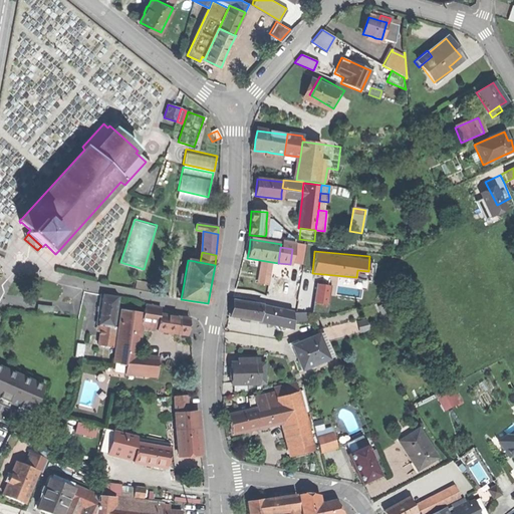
[(315,281),(314,310),(329,311),(331,282),(315,281)]
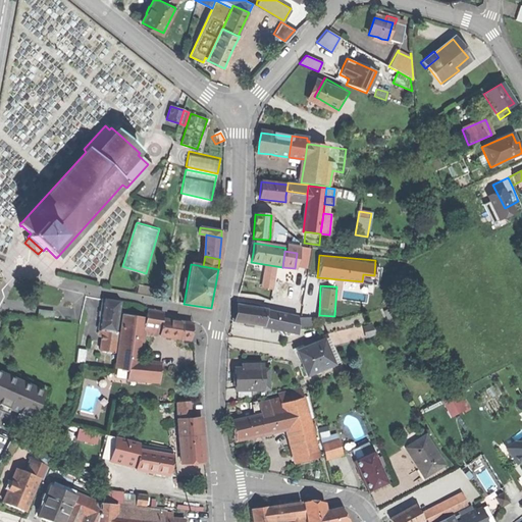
[(110,301),(102,300),(98,329),(103,330),(115,331),(119,302),(110,301)]
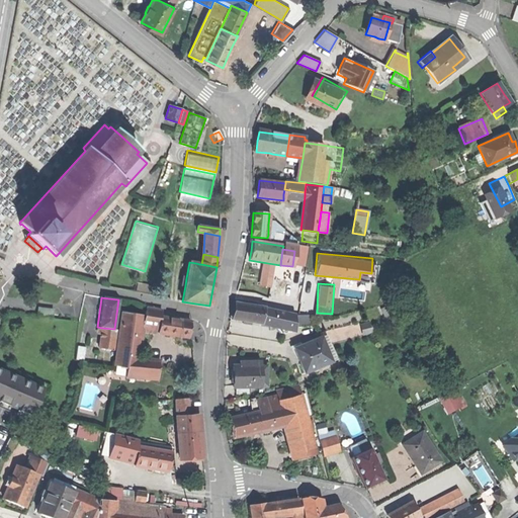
[(249,321),(261,323),(263,308),(259,307),(251,306),(247,305),(235,303),(233,310),(232,318),(244,320),(249,321)]
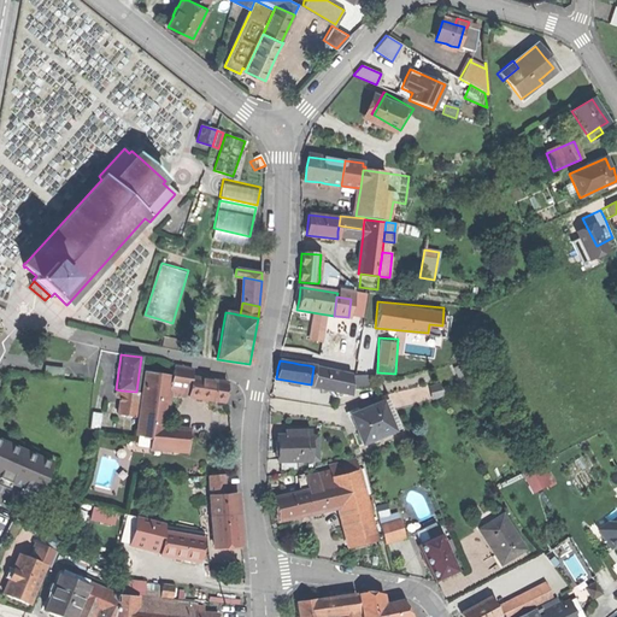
[(46,366),(45,376),(62,378),(63,369),(46,366)]
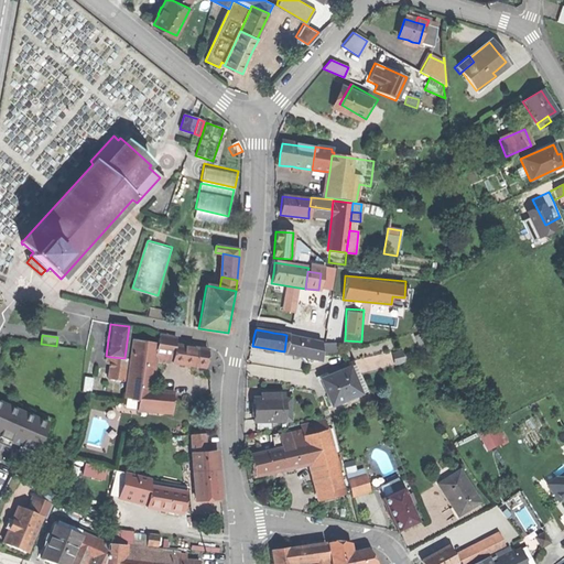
[(154,359),(172,362),(174,345),(175,337),(158,335),(156,343),(154,359)]
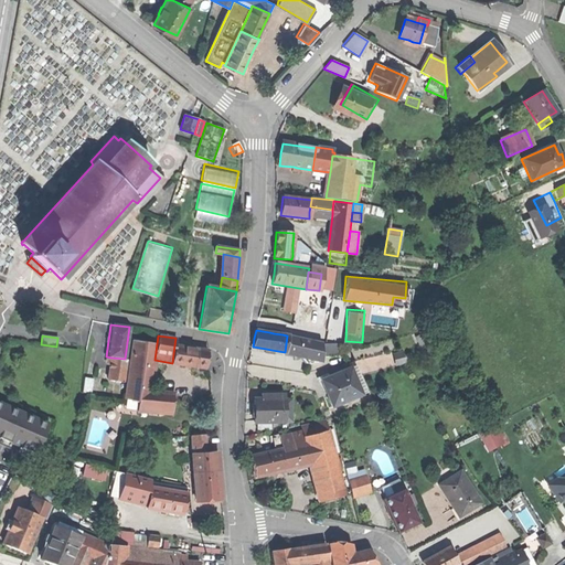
[(299,338),(287,336),(285,352),(285,353),(296,355),(299,338)]
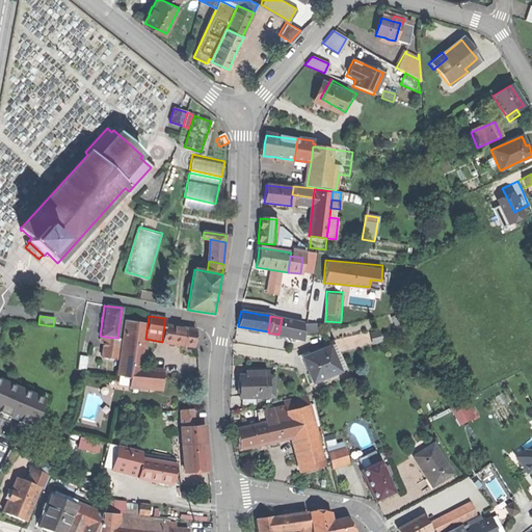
[(302,323),(282,318),(278,335),(282,336),(300,340),(301,333),(302,323)]
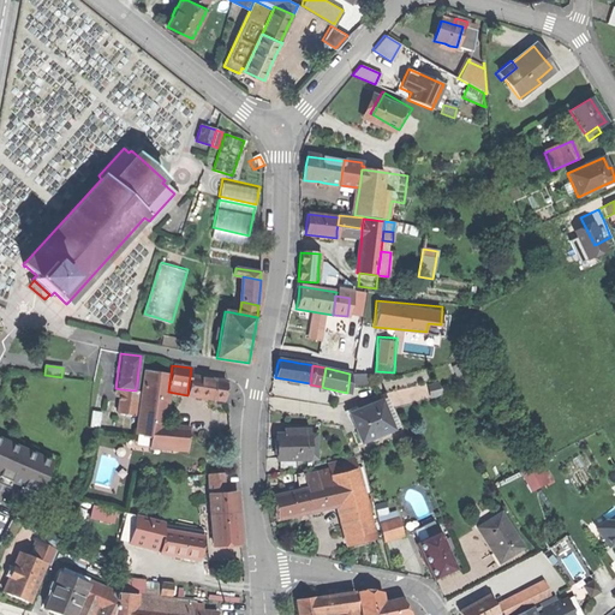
[(165,424),(168,392),(171,374),(144,370),(136,433),(151,435),(162,436),(165,424)]
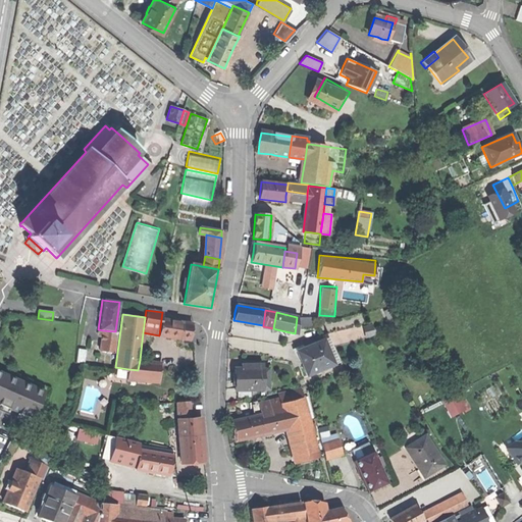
[(314,320),(297,317),(296,326),(313,329),(314,320)]
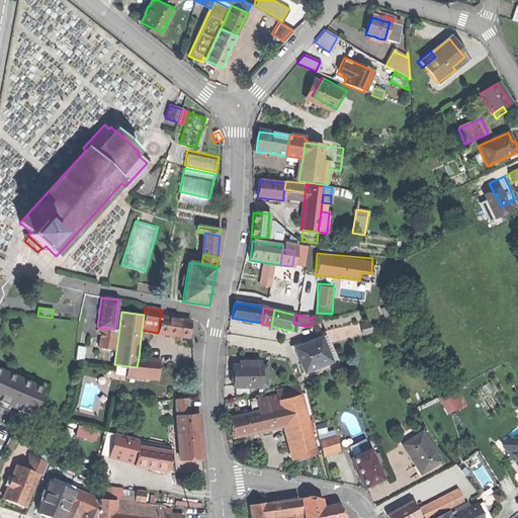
[(190,321),(160,317),(158,333),(187,338),(189,329),(190,321)]
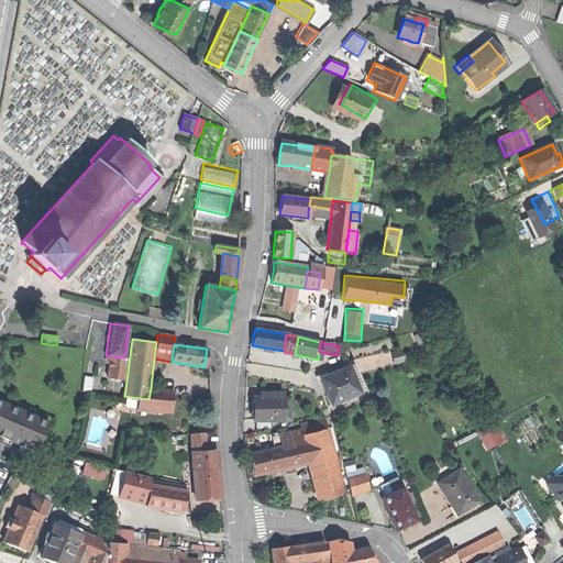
[(389,354),(393,364),(400,362),(398,352),(389,354)]
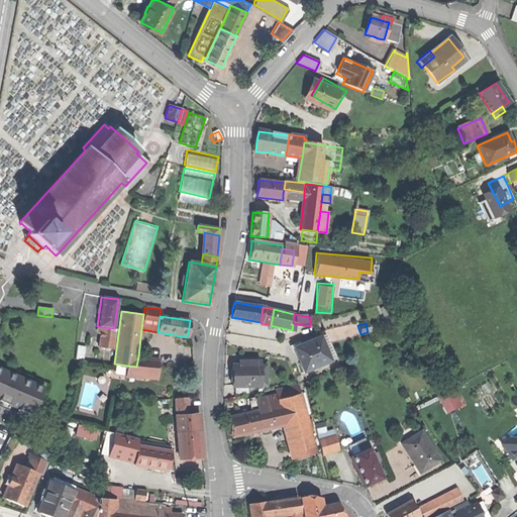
[(280,335),(292,330),(274,326),(277,332),(280,335)]
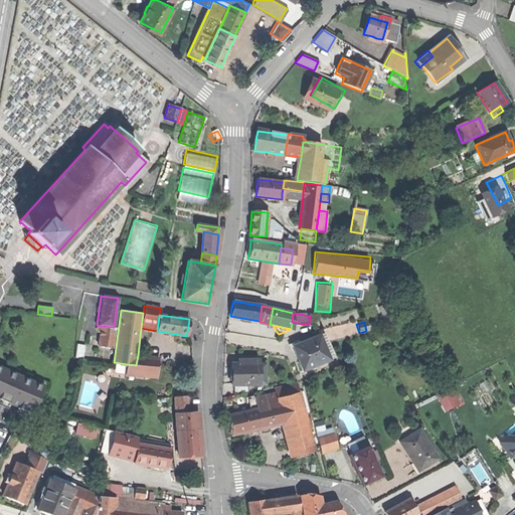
[(115,327),(114,327),(102,326),(99,345),(113,347),(115,327)]
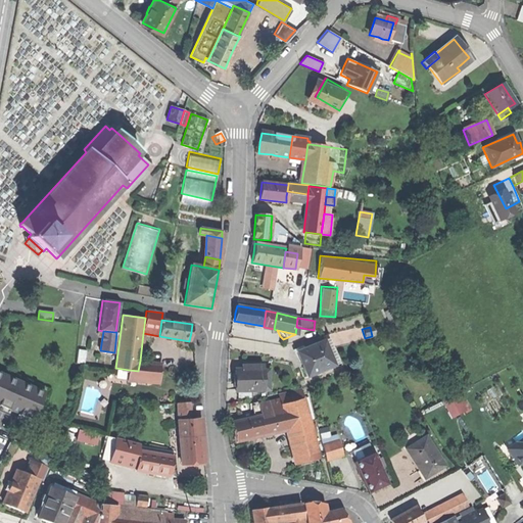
[(302,366),(306,376),(333,365),(326,346),(324,340),(301,349),(303,354),(298,357),(302,366)]
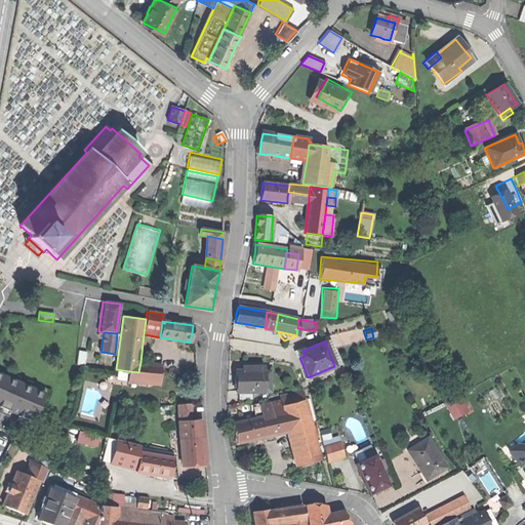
[(330,346),(327,348),(334,366),(338,365),(330,346)]
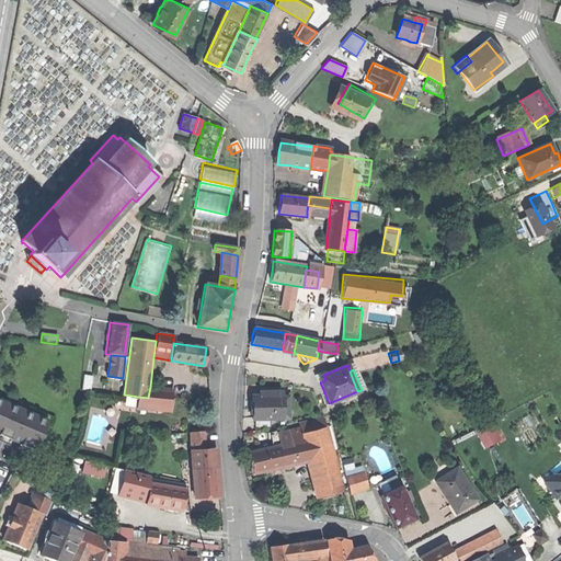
[(318,384),(320,382),(325,380),(323,375),(321,371),(313,375),(318,384)]
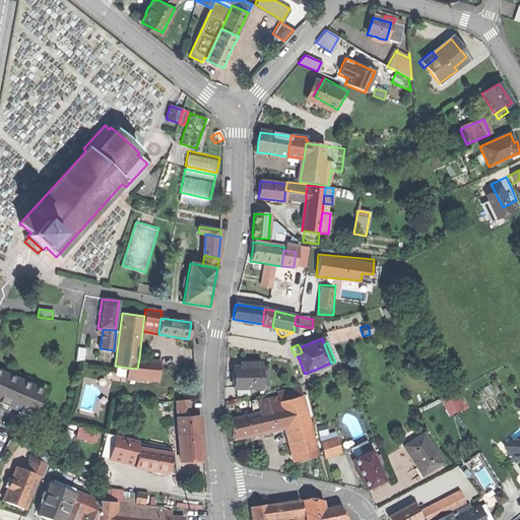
[(86,347),(78,346),(76,361),(84,362),(86,347)]
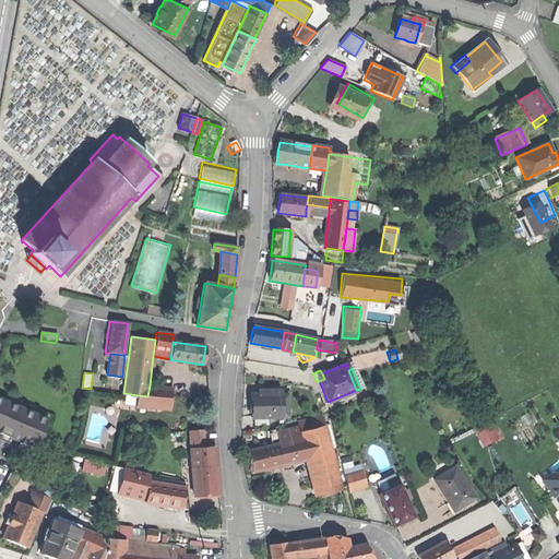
[(173,389),(150,385),(147,396),(138,395),(135,405),(169,409),(173,389)]
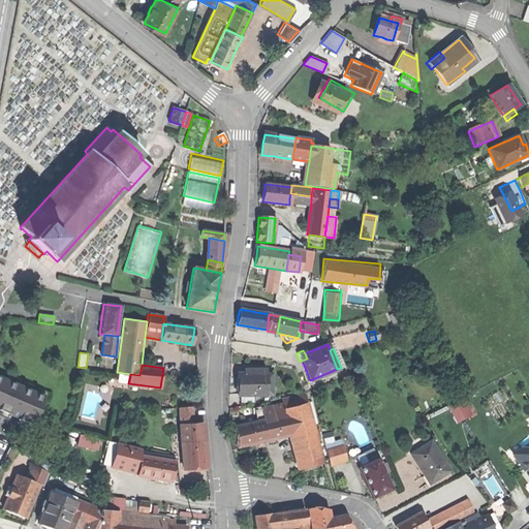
[(252,395),(266,395),(266,374),(266,370),(248,370),(248,374),(243,374),(237,374),(237,383),(237,395),(240,395),(252,395)]
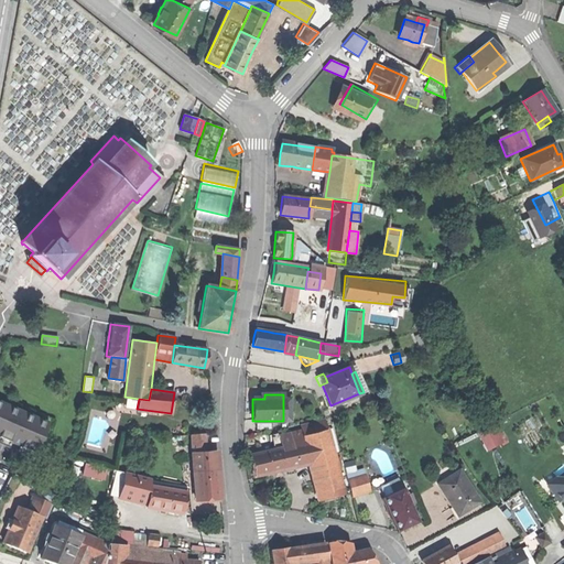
[(47,421),(0,400),(0,437),(34,453),(47,421)]
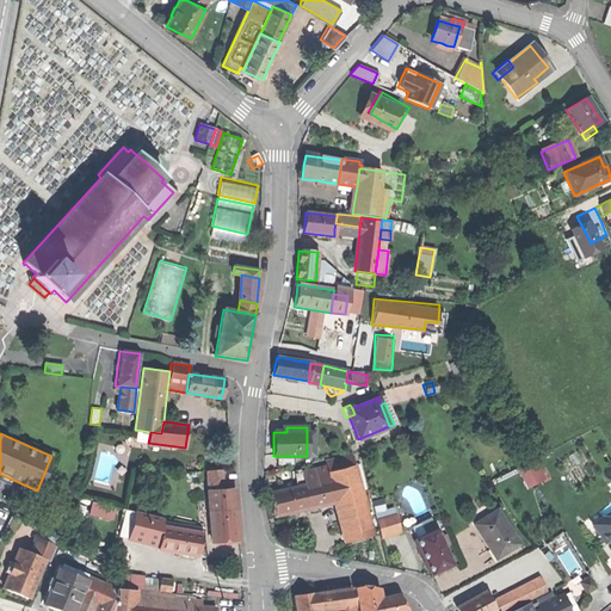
[(325,462),(326,467),(327,471),(355,466),(352,455),(325,462)]
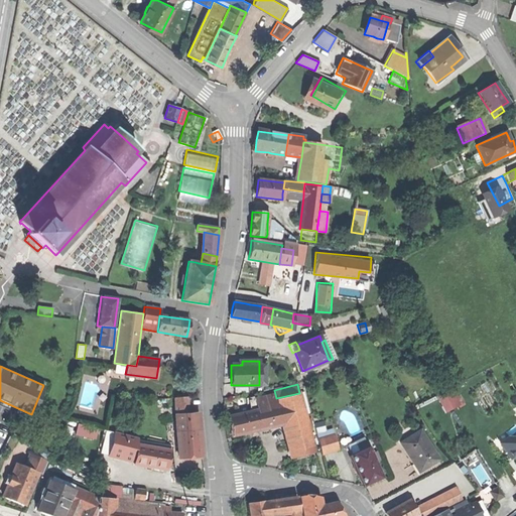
[(453,386),(446,389),(456,406),(462,403),(453,386)]
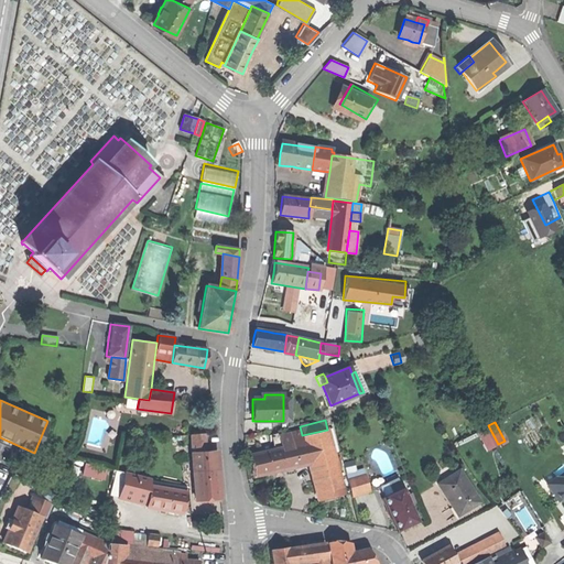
[(475,433),(485,452),(498,444),(488,425),(475,433)]
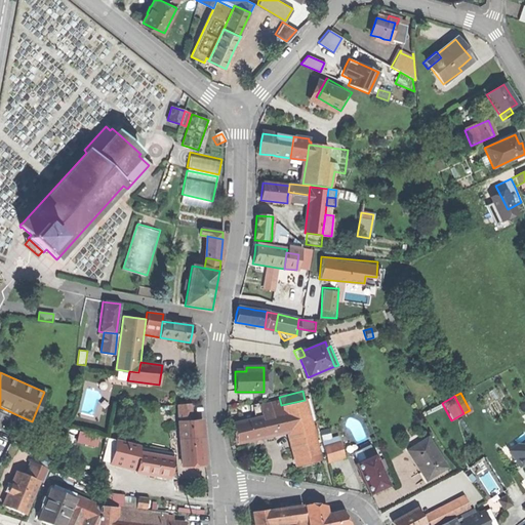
[(305,400),(281,405),(288,432),(294,456),(317,450),(305,400)]
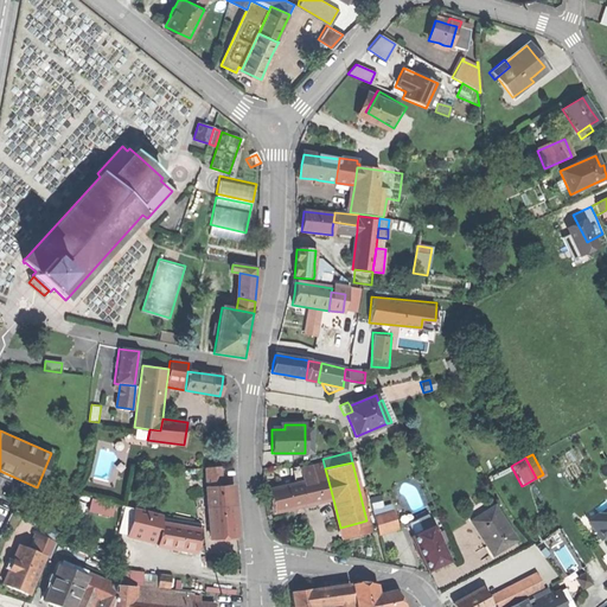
[(324,464),(310,467),(318,503),(333,499),(325,468),(324,464)]
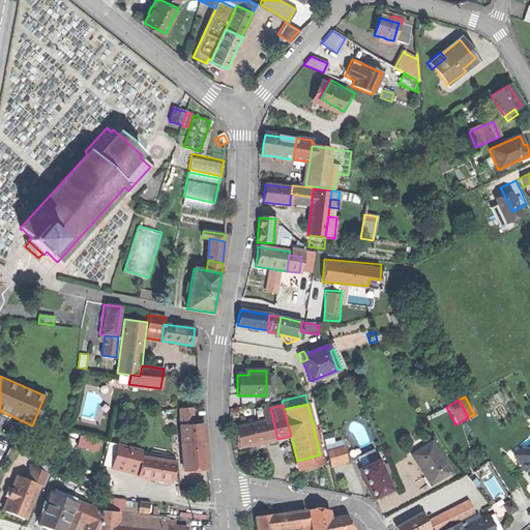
[(180,418),(181,424),(193,423),(193,421),(192,407),(180,408),(180,418)]
